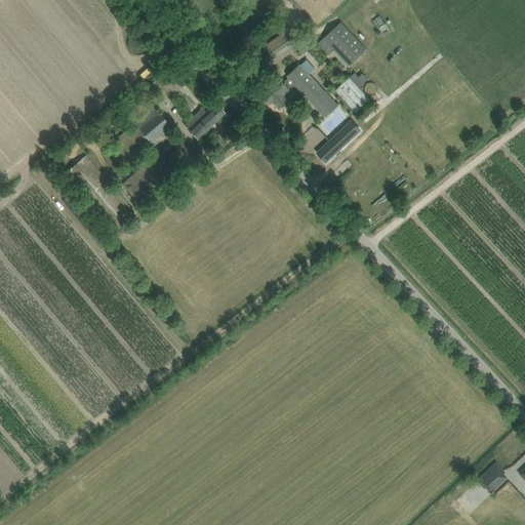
[(372,17),(367,21),(371,27),(376,24),(372,17)]
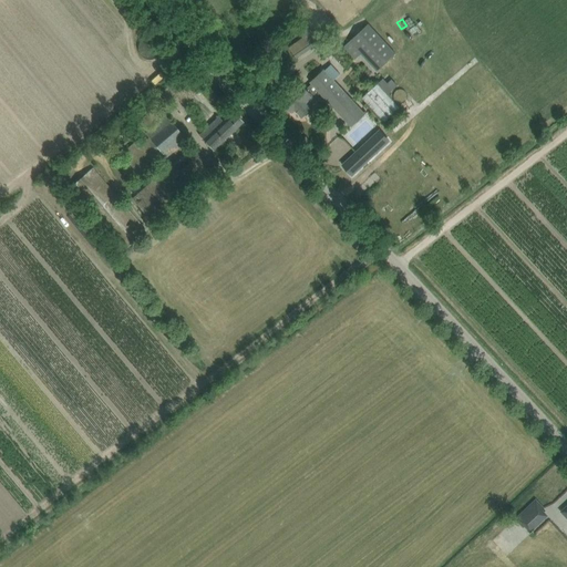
[(369,23),(343,45),(354,59),(361,53),(375,70),(395,53),(369,23)]
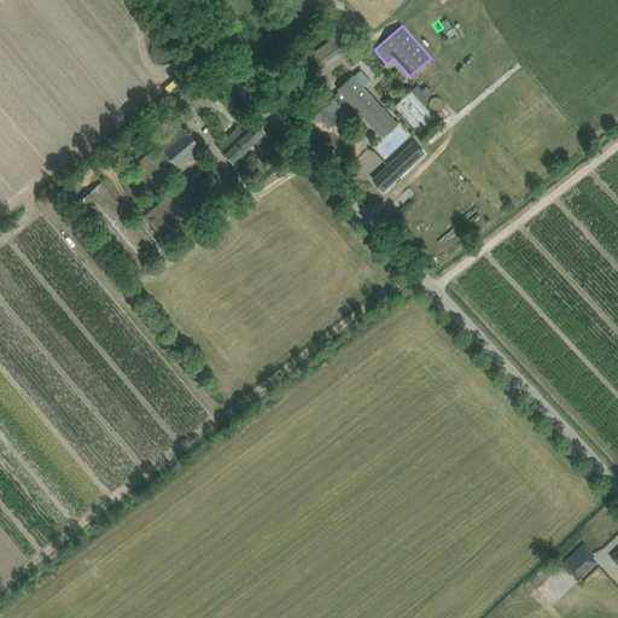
[(315,51),(324,64),(347,48),(338,35),(315,51)]
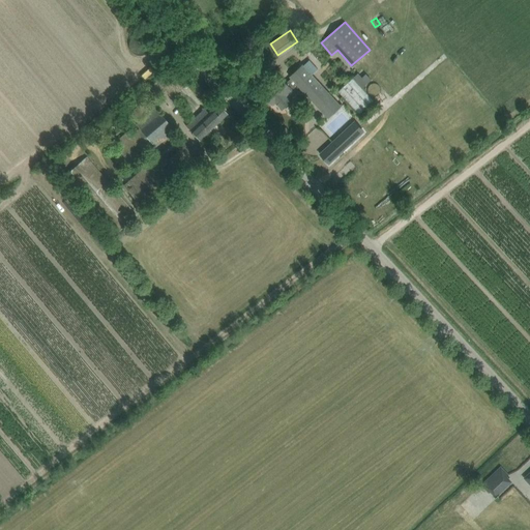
[(151,46),(151,45),(151,43),(150,40),(150,39),(149,38),(149,37),(148,36),(147,36),(147,35),(145,34),(144,34),(141,33),(140,33),(137,34),(134,35),(134,36),(131,37),(130,39),(129,40),(129,43),(129,46),(129,49),(130,50),(131,51),(131,52),(133,52),(134,53),(134,54),(135,54),(137,55),(140,56),(141,56),(144,55),(146,54),(147,53),(149,52),(149,51),(150,49),(151,46)]
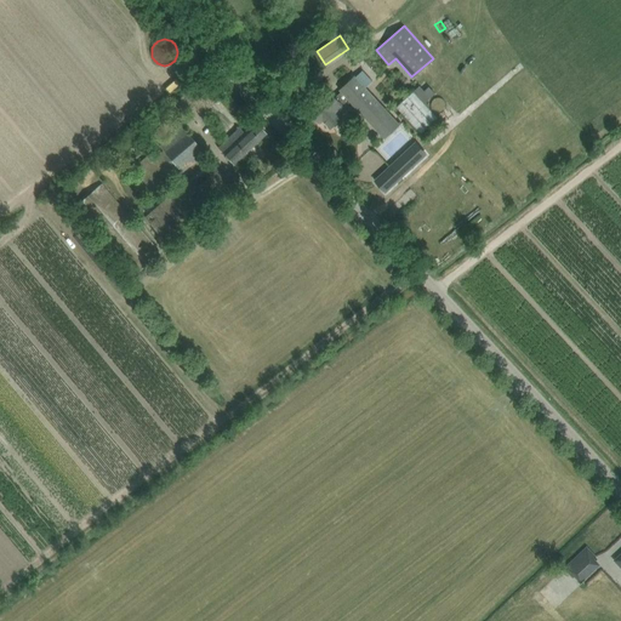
[(370,74),(377,84),(383,79),(376,69),(370,74)]
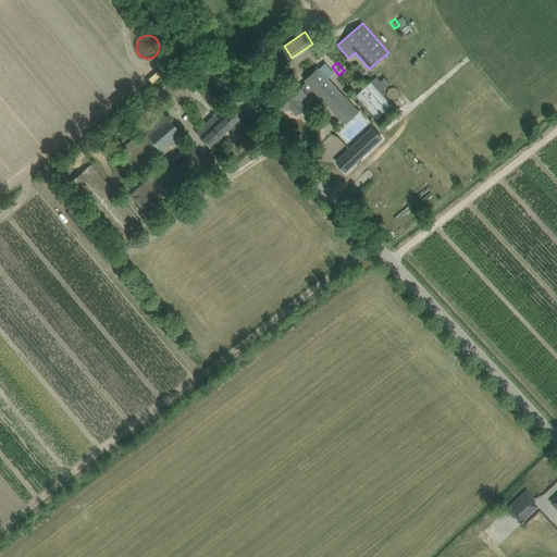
[(307,82),(302,85),(309,93),(313,89),(325,102),(339,89),(329,78),(334,73),(325,63),(320,69),(318,67),(305,79),(306,81),(307,82)]
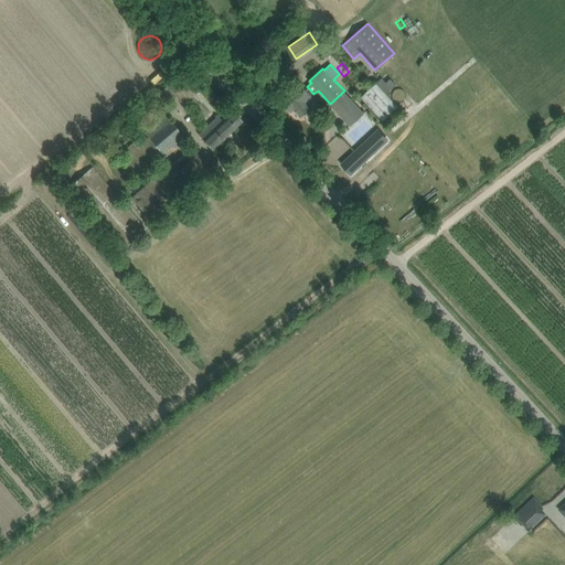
[(164,74),(156,82),(159,86),(169,78),(164,74)]
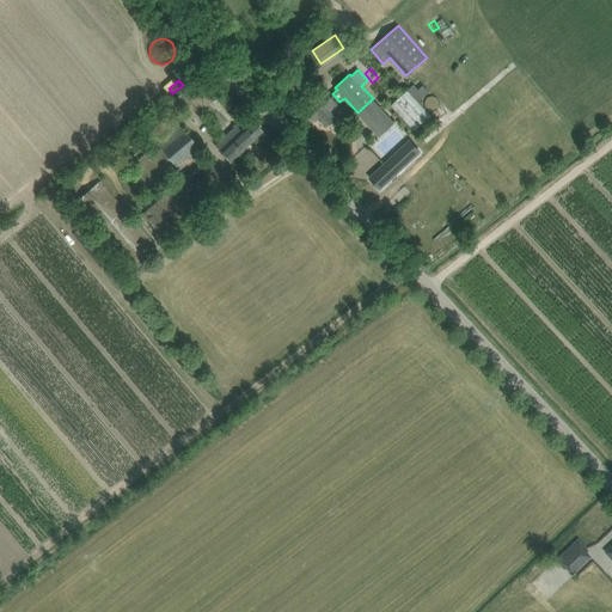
[(408,90),(391,105),(415,133),(432,117),(418,102),(408,90)]
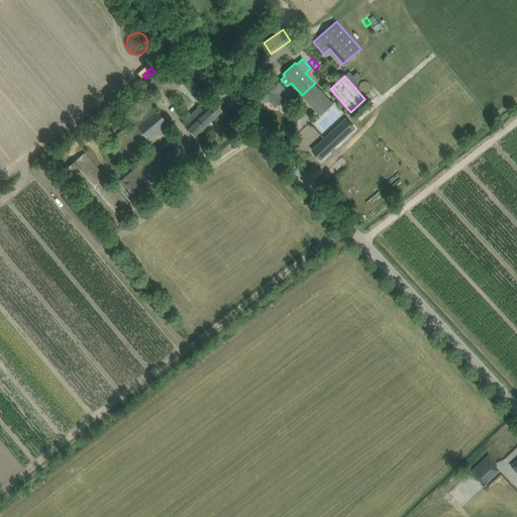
[(276,77),(257,93),(267,102),(268,100),(269,99),(276,106),(285,98),(280,93),(286,88),(285,88),(287,86),(281,79),(279,81),(278,80),(276,77)]
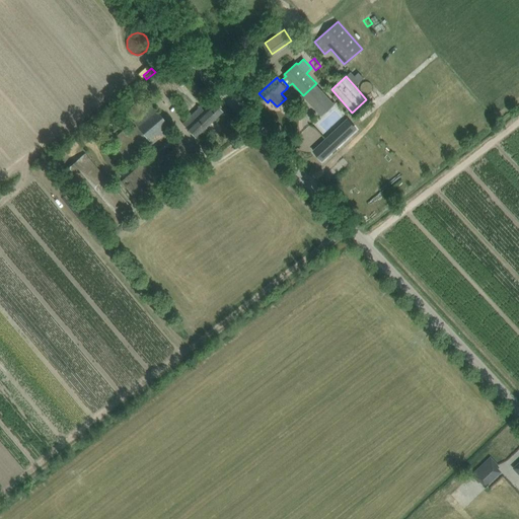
[(329,108),(335,103),(316,83),(303,95),(321,116),(329,108)]
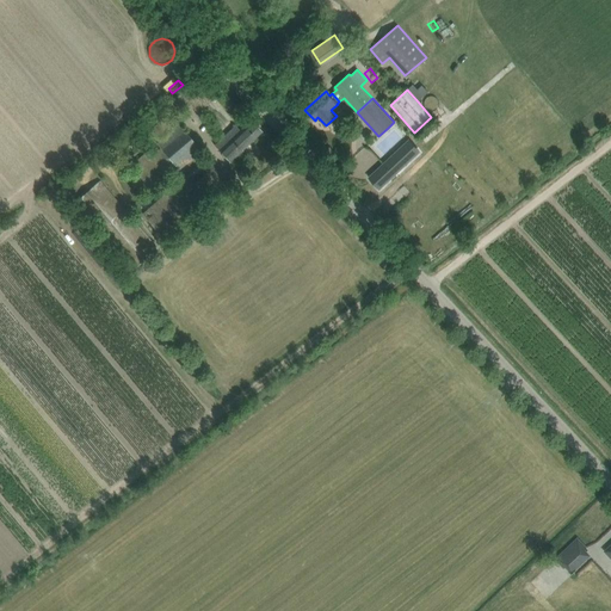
[(215,146),(222,153),(230,162),(263,131),(252,119),(240,130),(235,125),(227,134),(215,146)]
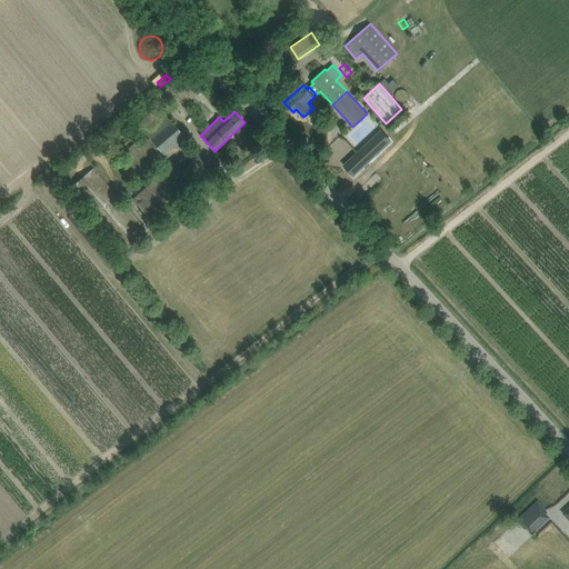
[(116,159),(137,185),(188,140),(167,116),(146,133),(149,138),(143,143),(139,139),(116,159)]
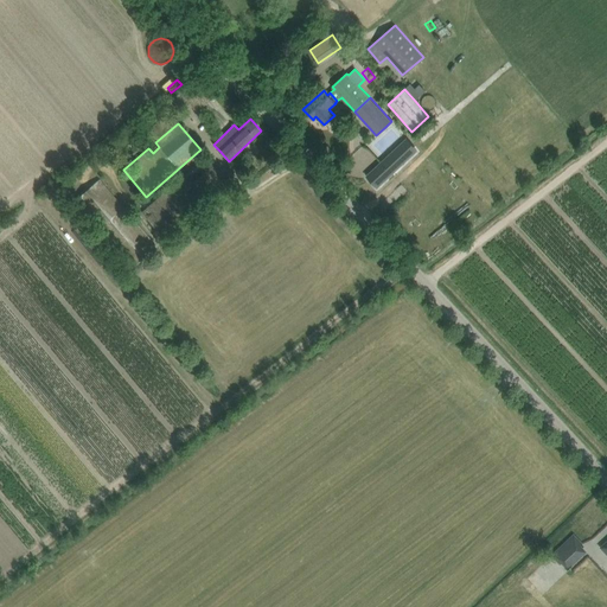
[(396,148),(381,163),(391,173),(407,160),(396,148)]
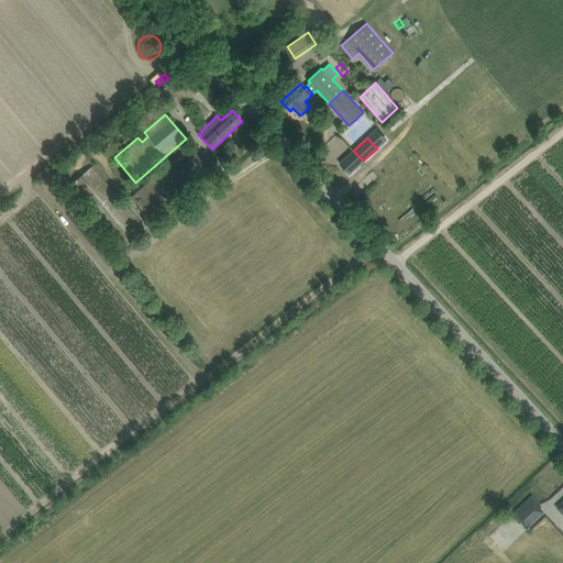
[(341,144),(335,148),(342,155),(346,151),(341,144)]
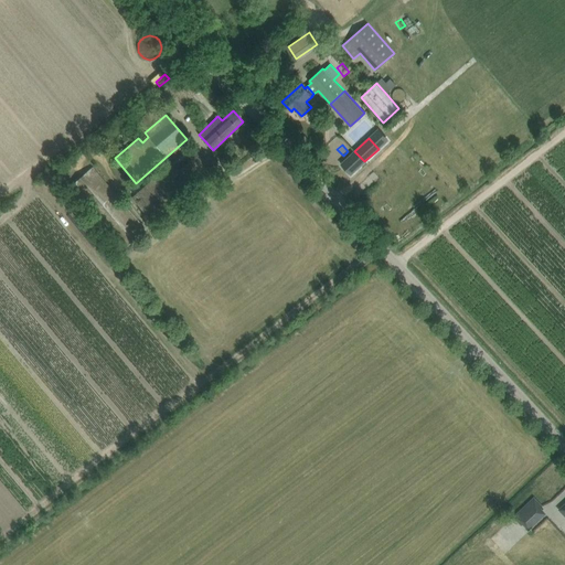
[(119,252),(146,230),(92,167),(66,189),(119,252)]
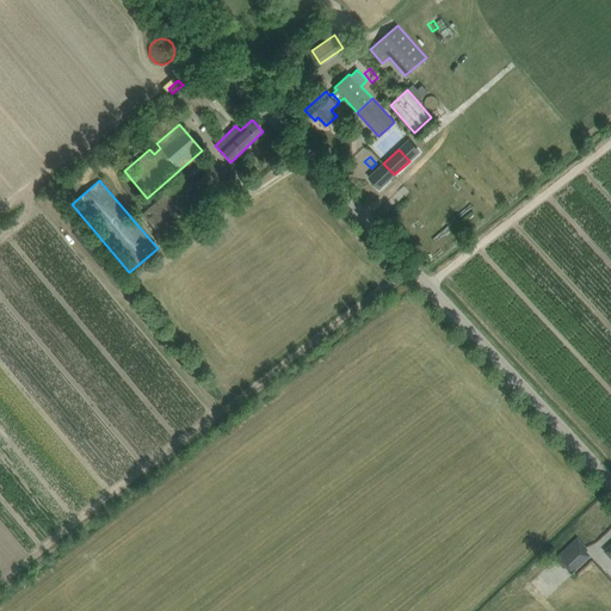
[(578,537),(554,559),(563,569),(566,567),(572,574),(591,556),(585,549),(587,547),(578,537)]
